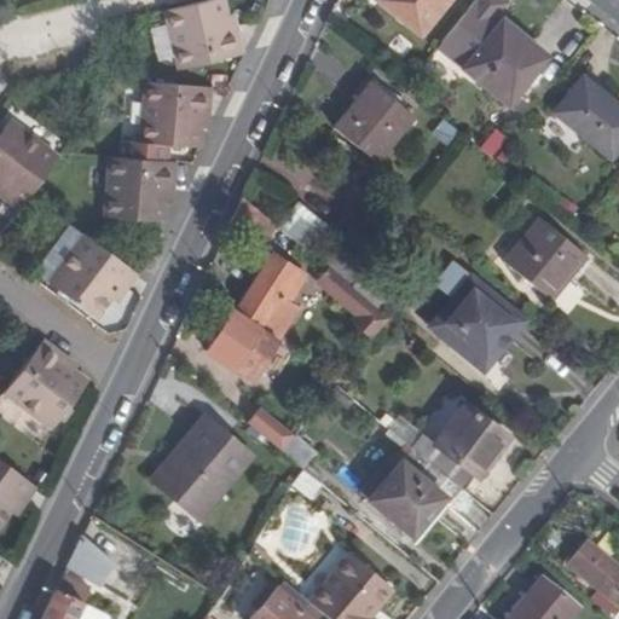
[(226,16),(223,0),(207,0),(166,10),(179,70),(243,53),(237,25),(229,27),(226,16)]
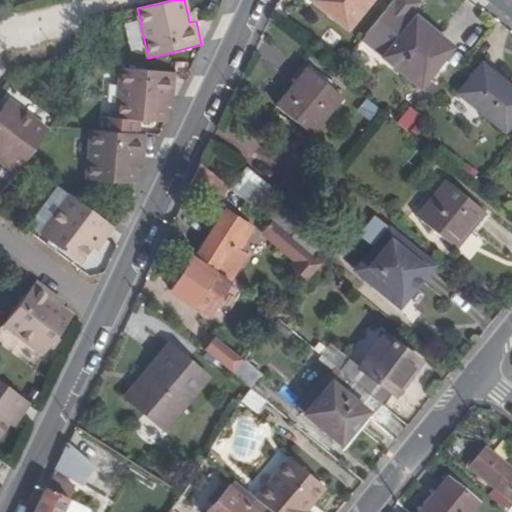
[(321,0),(351,25),(371,0),(321,0)]
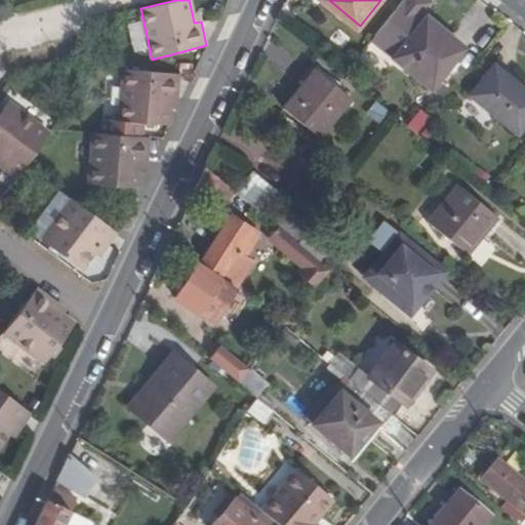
[(428,4),(423,0),(404,0),(385,25),(407,42),(395,58),(433,89),(465,49),(450,37),(446,42),(433,31),(423,23),(425,22),(418,16),(428,4)]
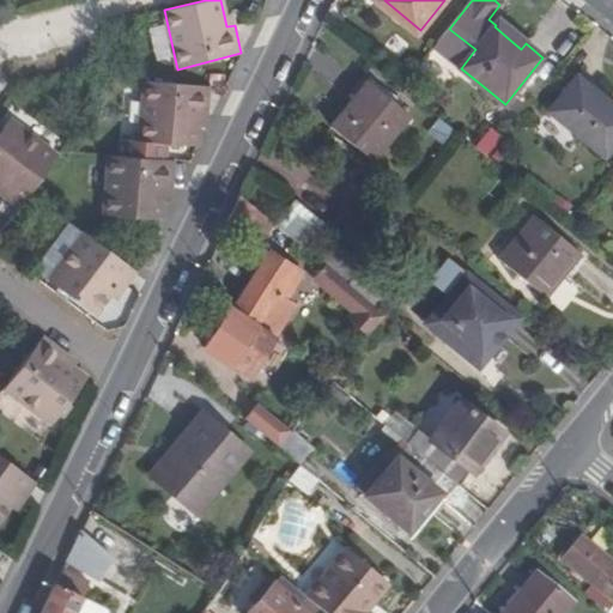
[(234,14),(224,16),(226,26),(235,25),(234,14)]
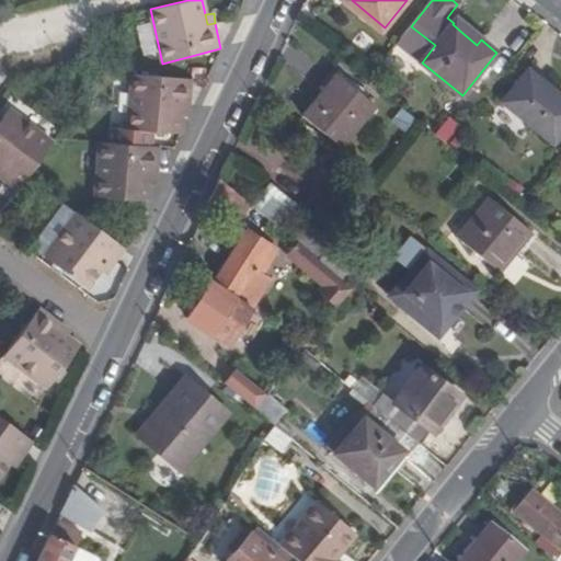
[(456,20),(454,23),(453,24),(462,33),(477,45),(481,39),(456,20)]
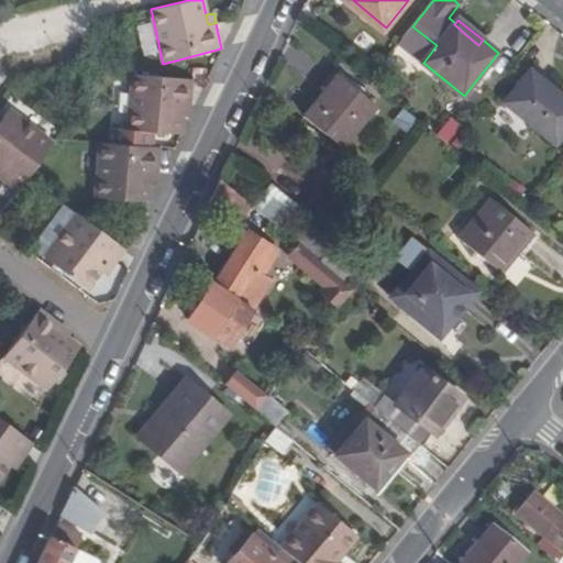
[(437,45),(412,26),(399,43),(423,63),(437,45)]
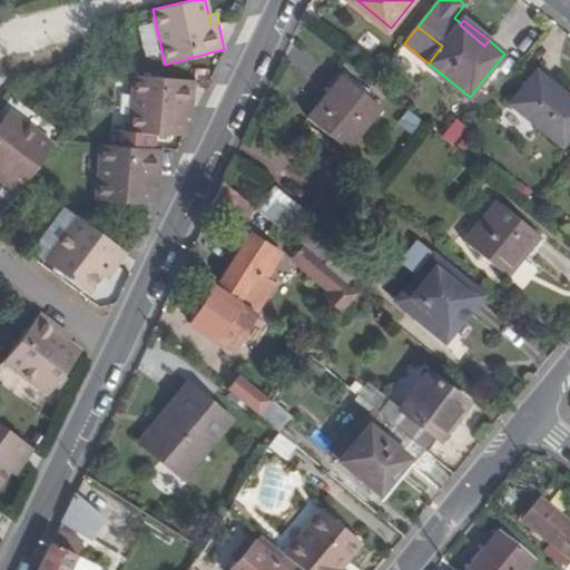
[(569,94),(561,86),(537,66),(509,100),(564,144),(569,136),(569,94)]
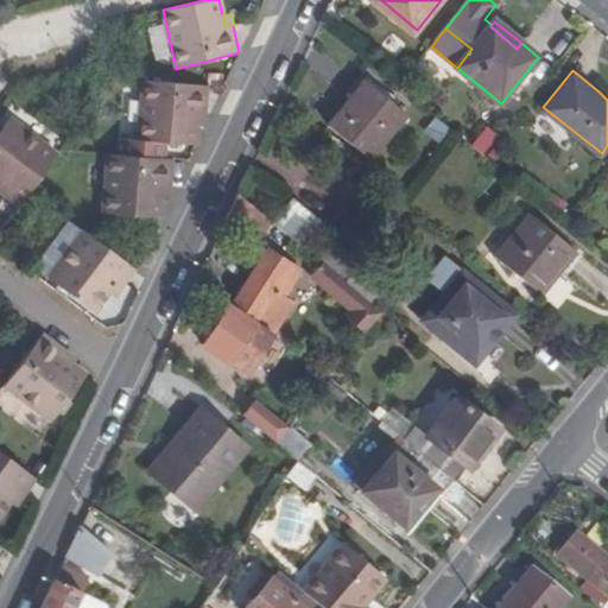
[(202,114),(204,84),(138,80),(133,138),(190,143),(192,124),(192,114),(202,114)]
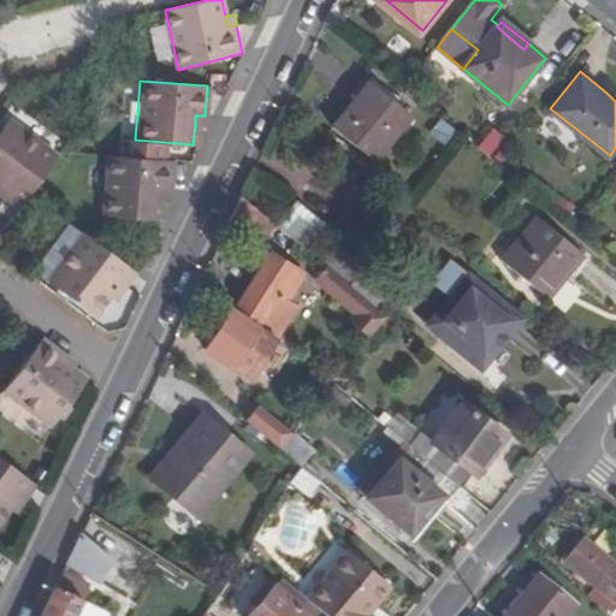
[(409,119),(373,89),(341,126),(378,157),(409,119)]
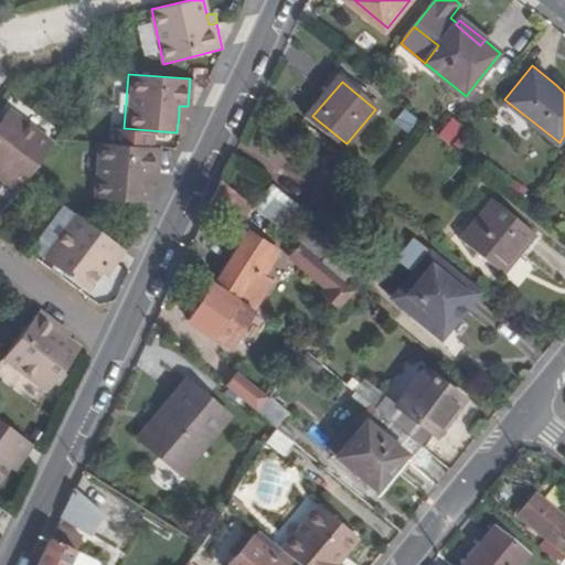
[(187,116),(188,106),(179,106),(179,115),(187,116)]
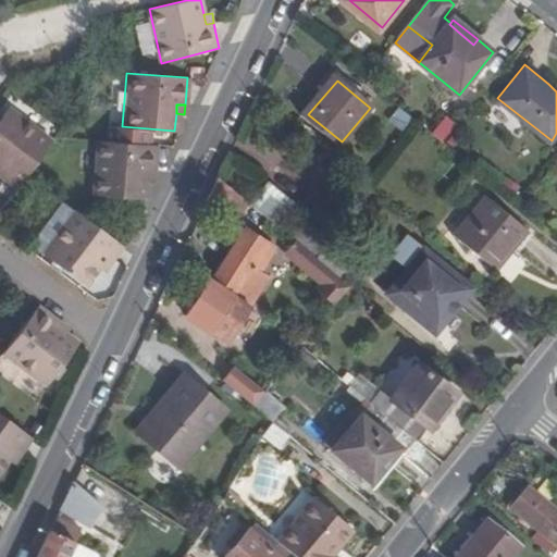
[(9,107),(0,119),(0,166),(5,172),(2,178),(15,189),(27,174),(53,140),(9,107)]
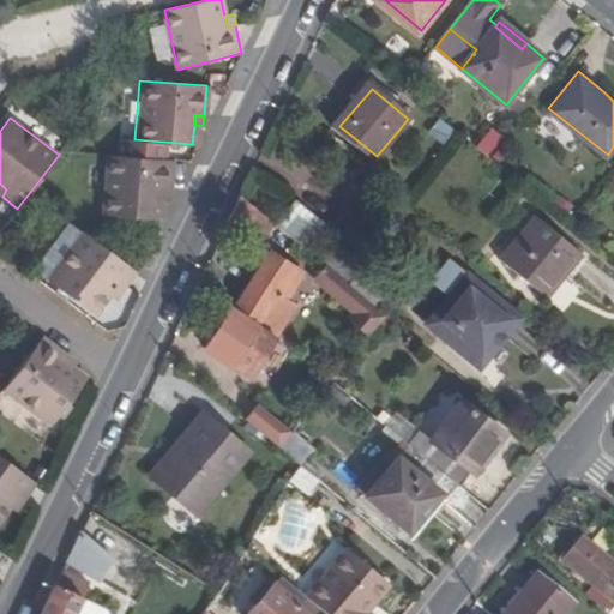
[(96,215),(162,220),(163,203),(154,202),(155,191),(157,160),(101,154),(96,215)]
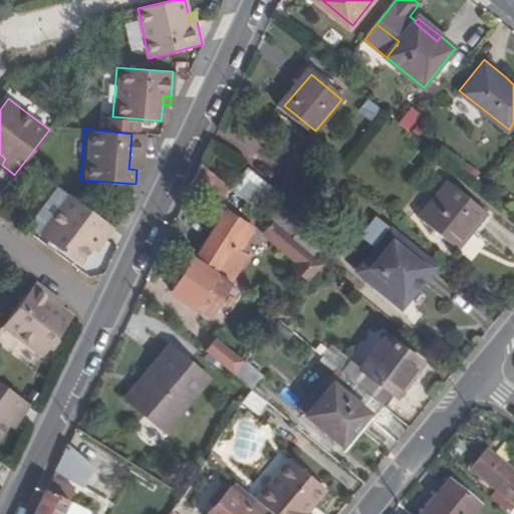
[(138,161),(130,160),(129,169),(137,170),(138,161)]
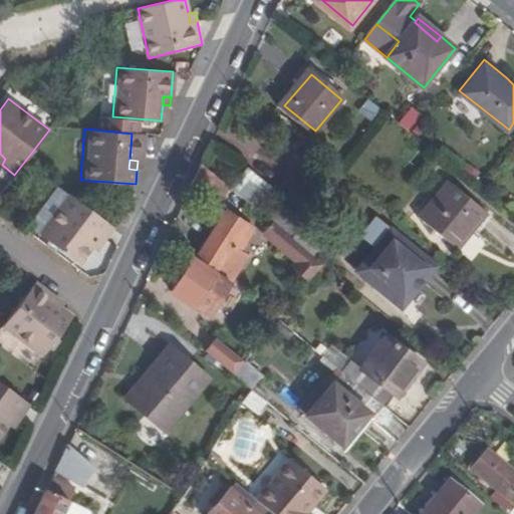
[(203,166),(194,185),(202,191),(217,203),(230,188),(203,166)]
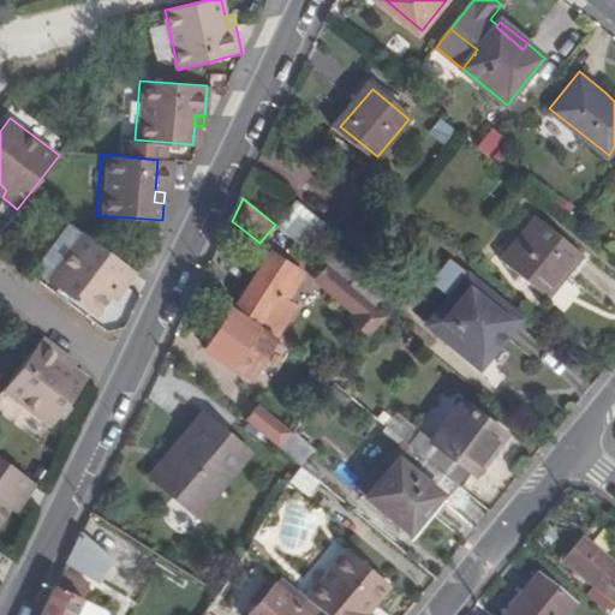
[(297,198),(275,225),(303,248),(324,221),(297,198)]
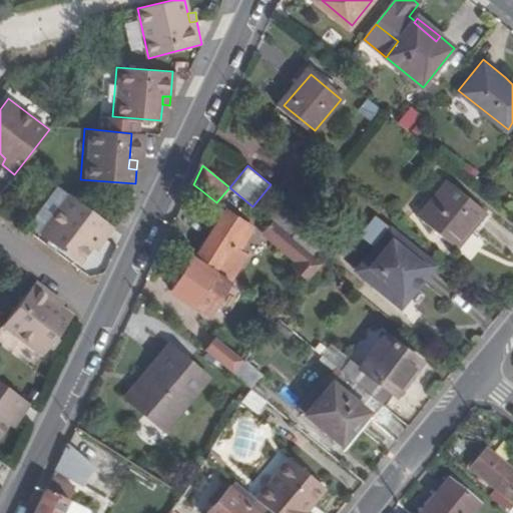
[(487,209),(447,176),(418,212),(458,245),(487,209)]
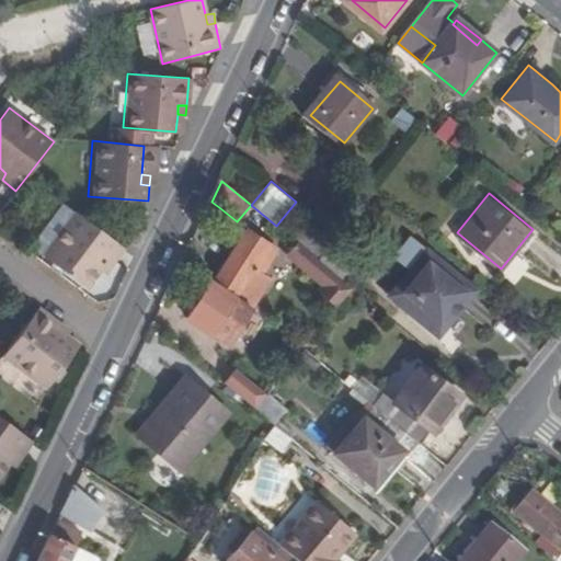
[(220,208),(212,202),(208,208),(216,214),(220,208)]
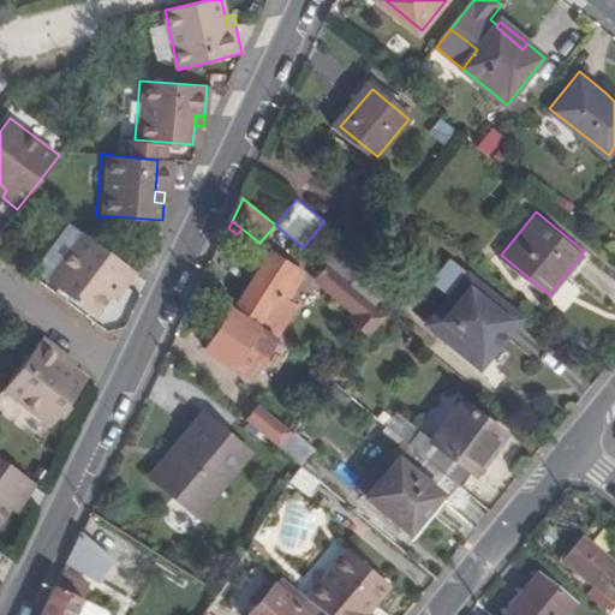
[(126,290),(127,285),(137,270),(133,268),(85,233),(49,280),(95,315),(111,294),(118,284),(126,290)]
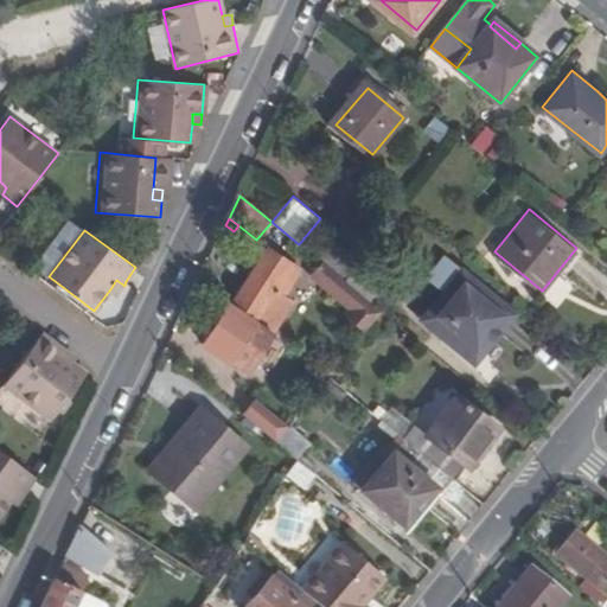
[(332,244),(318,260),(321,262),(363,296),(378,280),(360,264),(359,267),(332,244)]
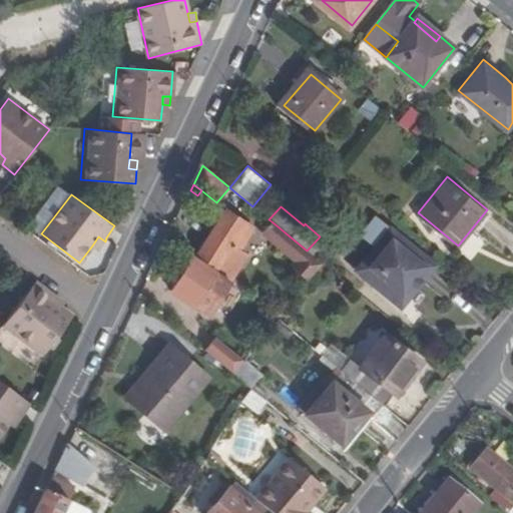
[(224,213),(195,261),(213,274),(230,247),(238,252),(253,229),(224,213)]
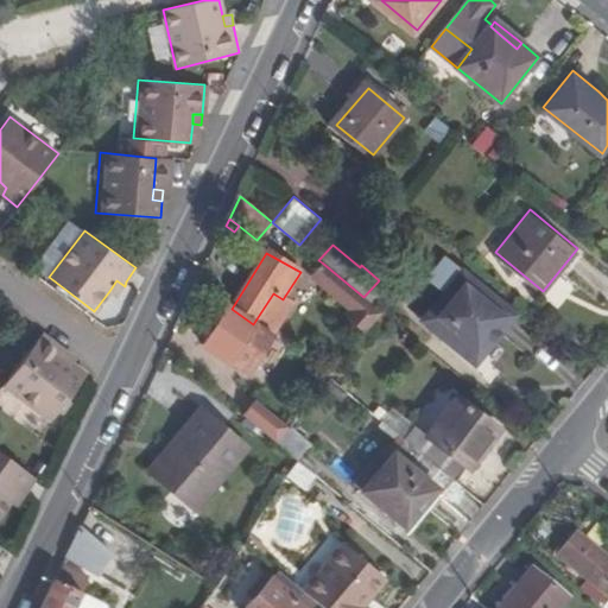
[(352,310),(363,297),(322,263),(309,278),(352,310)]
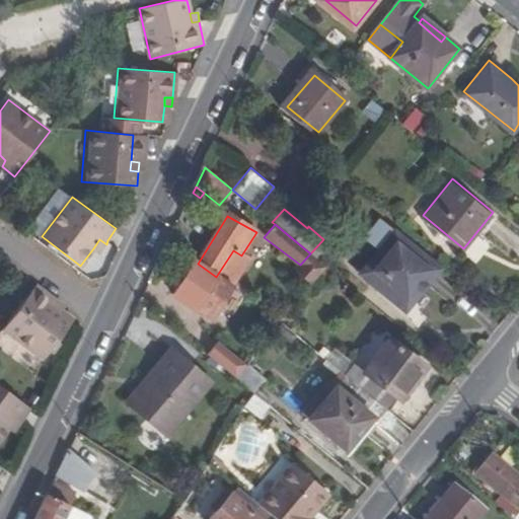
[(440,272),(396,233),(361,275),(378,290),(381,287),(406,309),(440,272)]
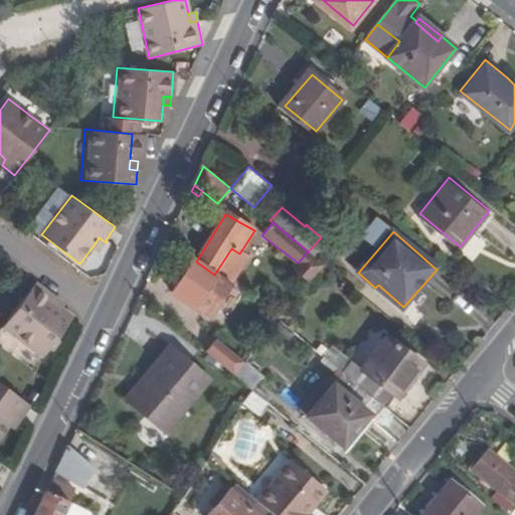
[(98,250),(106,242),(99,237),(93,246),(98,250)]
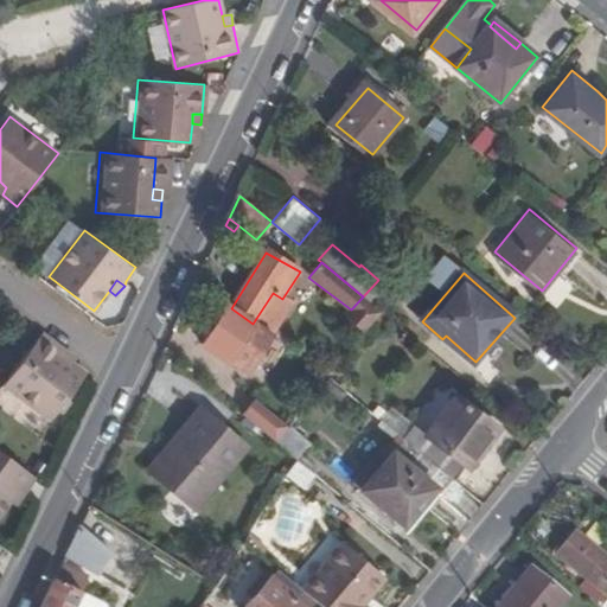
[(289,304),(282,299),(273,293),(253,324),(269,336),(289,304)]
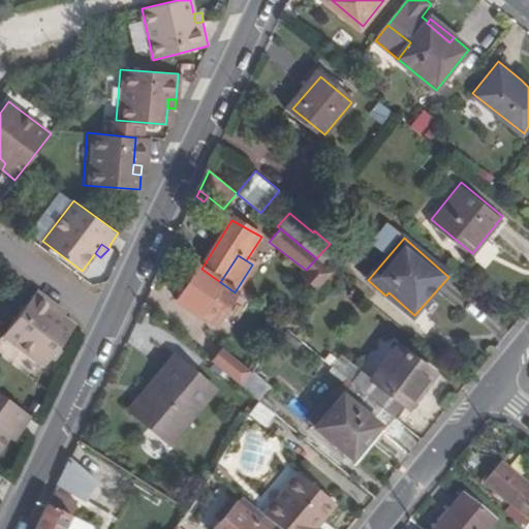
[(201,269),(199,267),(177,302),(208,322),(223,301),(229,305),(237,294),(235,292),(220,282),(201,269)]
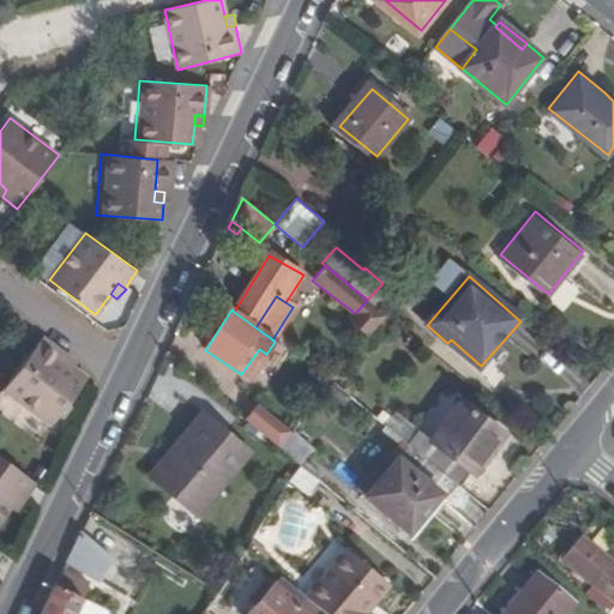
[(62,360),(66,353),(42,335),(2,387),(52,425),(84,381),(88,375),(73,365),(71,366),(62,360)]
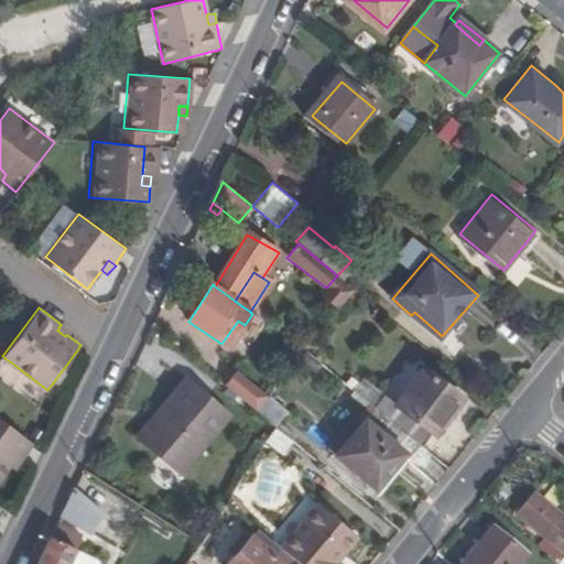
[(69,331),(61,324),(57,331),(65,336),(67,335),(69,331)]
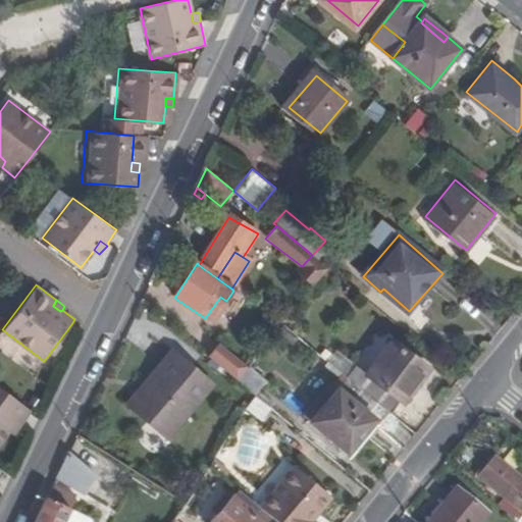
[(354,366),(344,377),(387,412),(397,401),(400,403),(425,371),(389,342),(363,374),(354,366)]
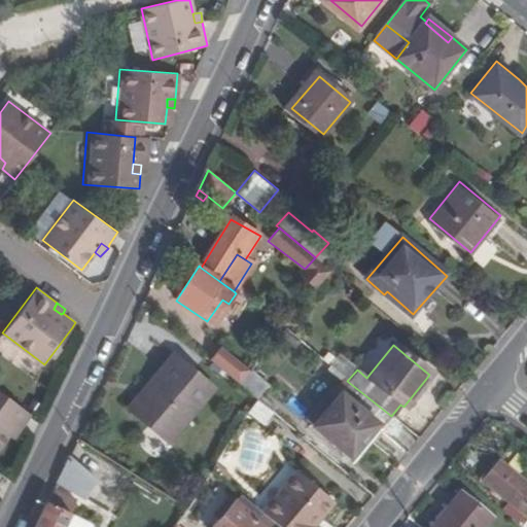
[(223,349),(213,362),(240,385),(250,372),(223,349)]
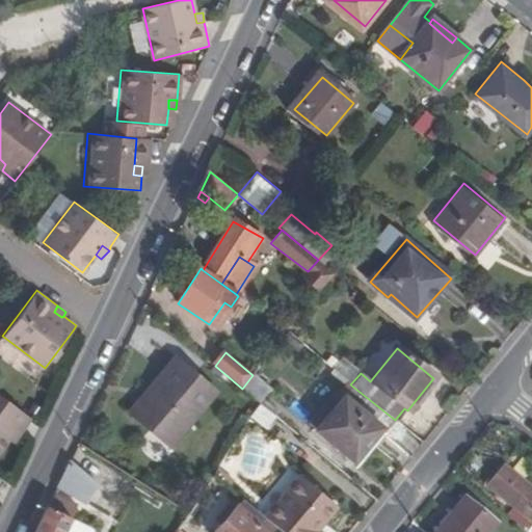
[(171,449),(217,393),(175,358),(130,415),(171,449)]
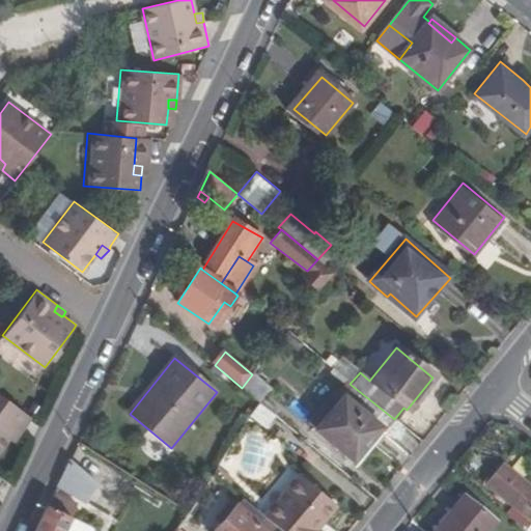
[(372,423),(337,391),(309,423),(344,454),(372,423)]
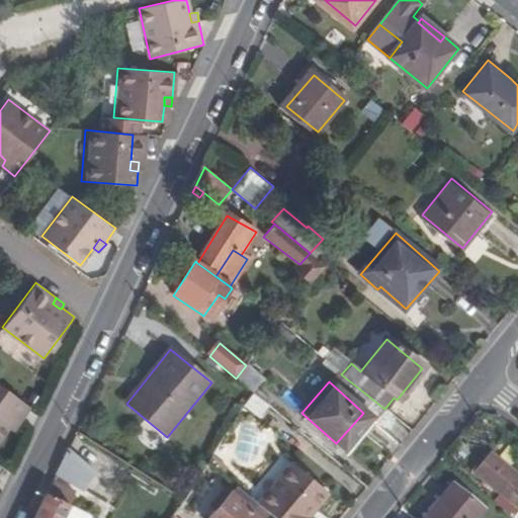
[(21,422),(31,408),(0,382),(0,437),(8,427),(15,418),(21,422)]
